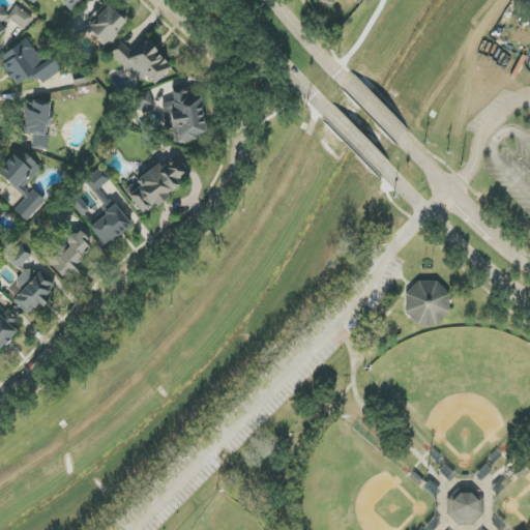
[(58,0),(70,12),(83,0),(58,0)]
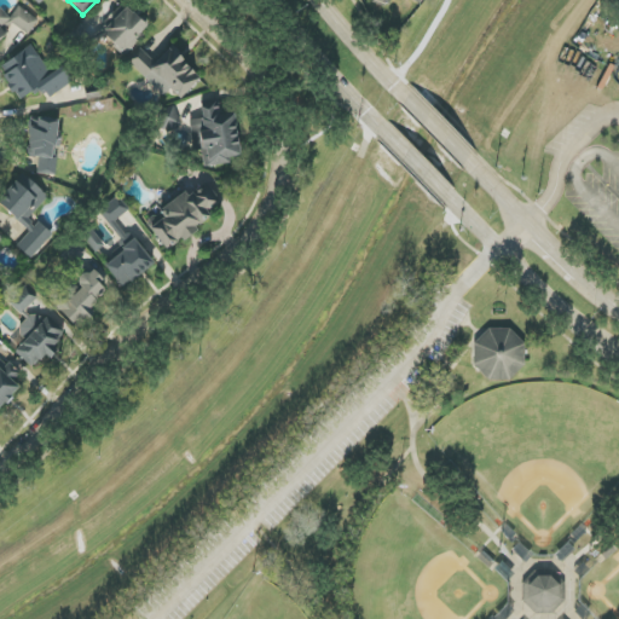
[(140,33),(146,27),(125,4),(98,27),(125,56),(144,38),(140,33)]
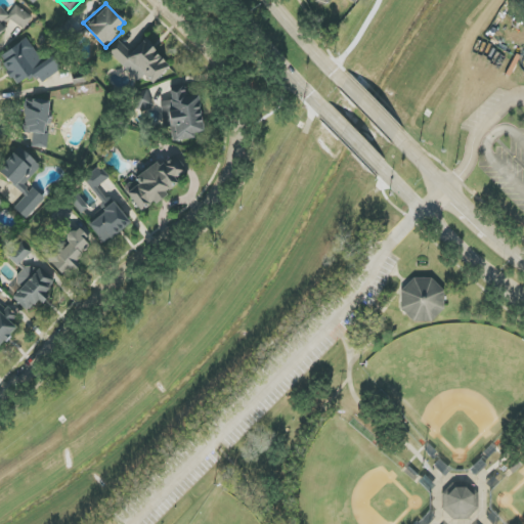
[(32,19),(17,4),(7,14),(0,7),(0,33),(7,26),(5,25),(11,18),(23,30),(32,19)]
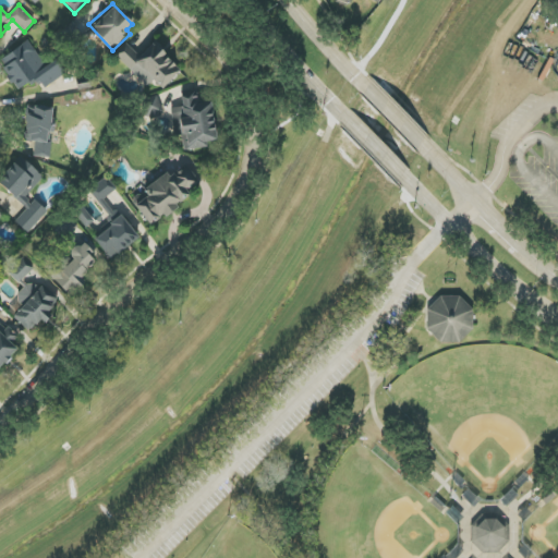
[(0,59),(0,62),(17,92),(38,79),(44,88),(65,74),(57,60),(45,67),(28,41),(0,59)]
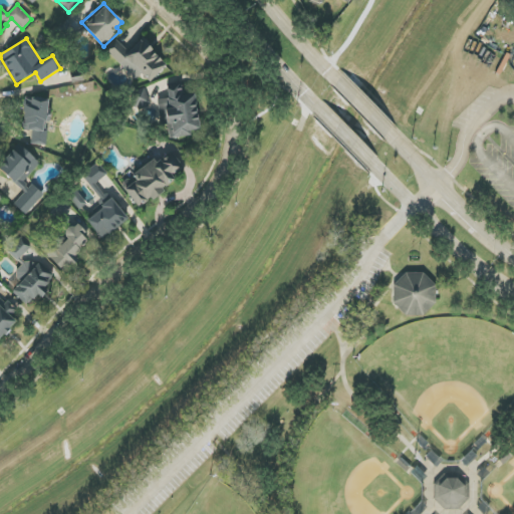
[(142,74),(151,82),(167,65),(141,40),(129,52),(117,42),(107,52),(136,80),(142,74)]
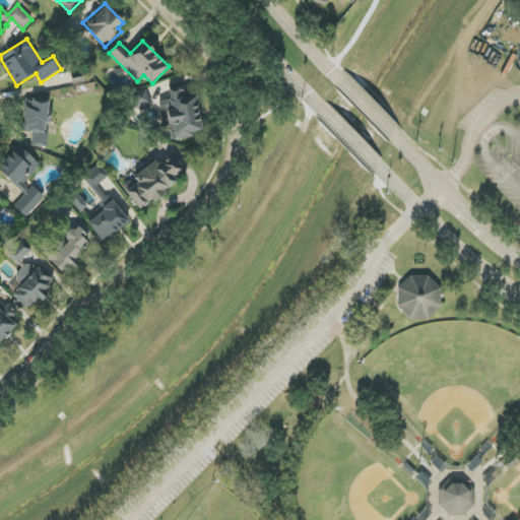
[(197,93),(185,95),(184,88),(169,90),(170,101),(159,102),(161,116),(168,115),(171,140),(193,138),(193,132),(201,131),(197,93)]
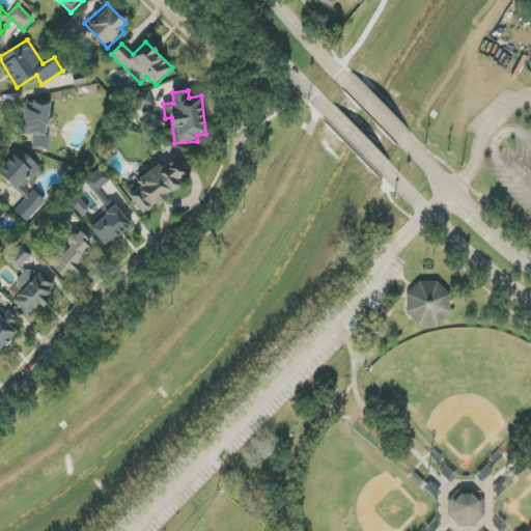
[(155,106),(148,91),(134,98),(139,113),(155,106)]
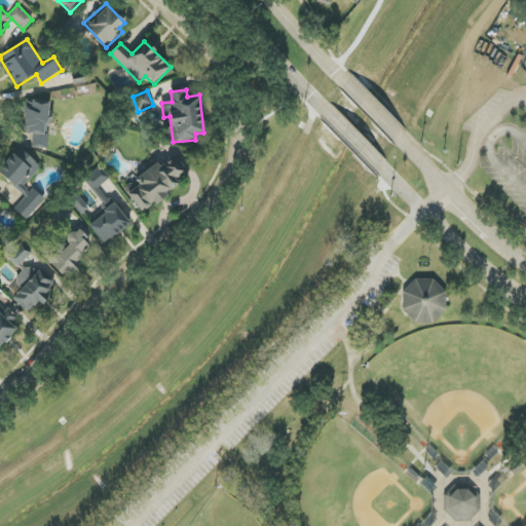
[(47,149),(48,135),(50,102),(32,100),(31,109),(26,108),(24,134),(33,135),(32,148),(47,149)]
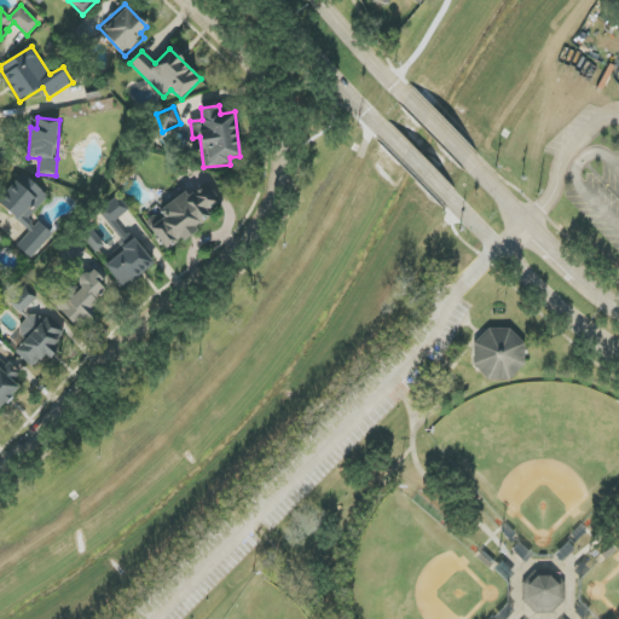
[(0,198),(0,204),(30,231),(17,247),(30,259),(52,235),(39,221),(35,225),(28,219),(48,197),(23,174),(0,198)]
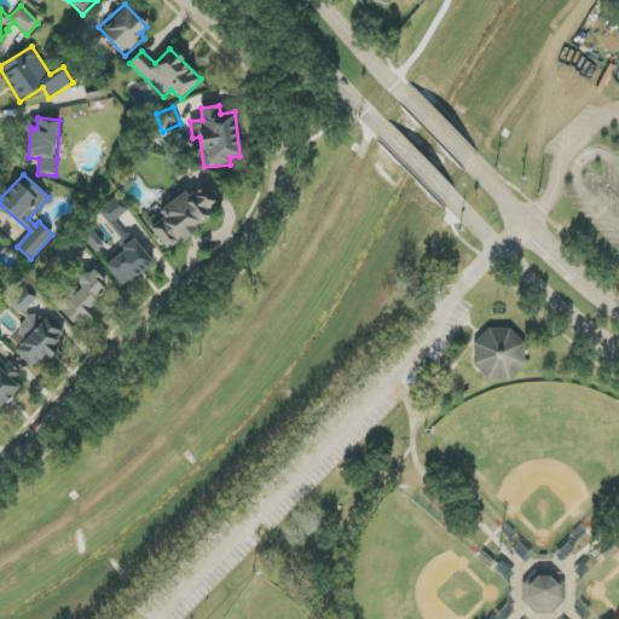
[(166,250),(212,219),(207,212),(220,202),(207,184),(189,196),(186,192),(145,221),(166,250)]
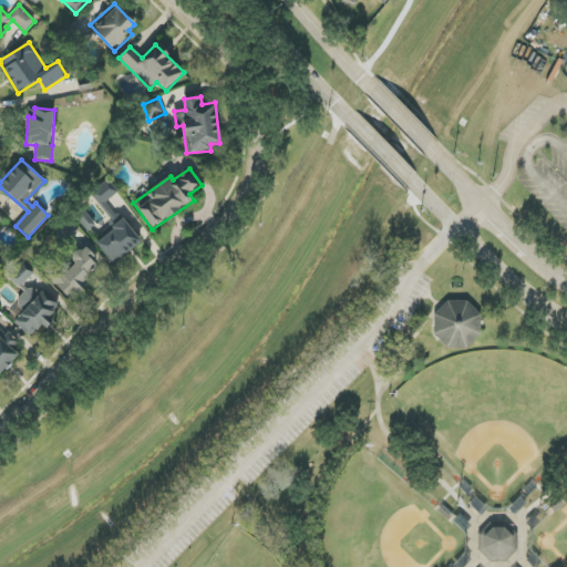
[(140,244),(109,199),(117,194),(107,181),(90,194),(115,229),(96,243),(111,265),(140,244)]
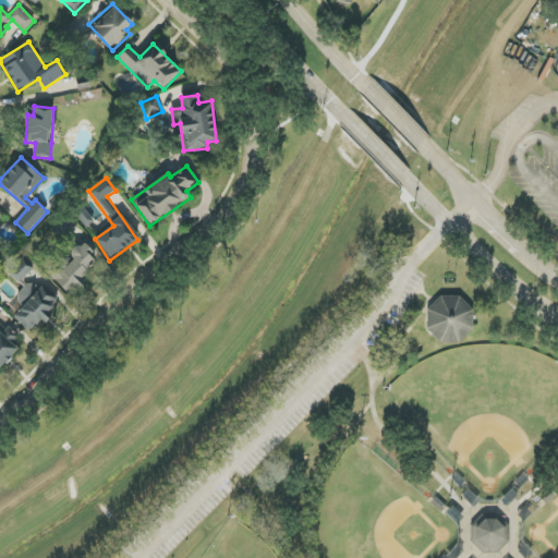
[(87,228),(95,221),(82,207),(74,215),(87,228)]
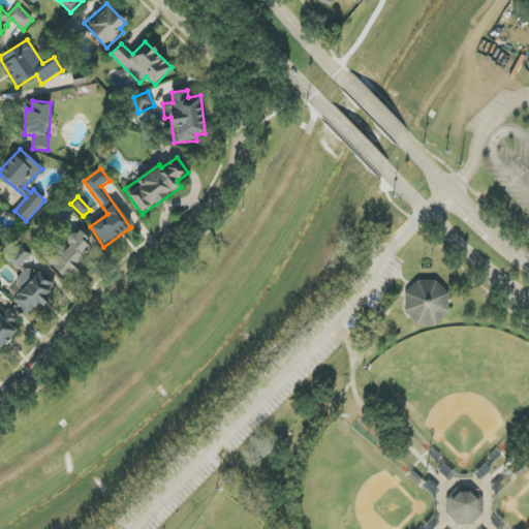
[(66,281),(81,268),(76,262),(93,247),(78,230),(66,242),(70,246),(60,256),(54,250),(44,259),(66,281)]
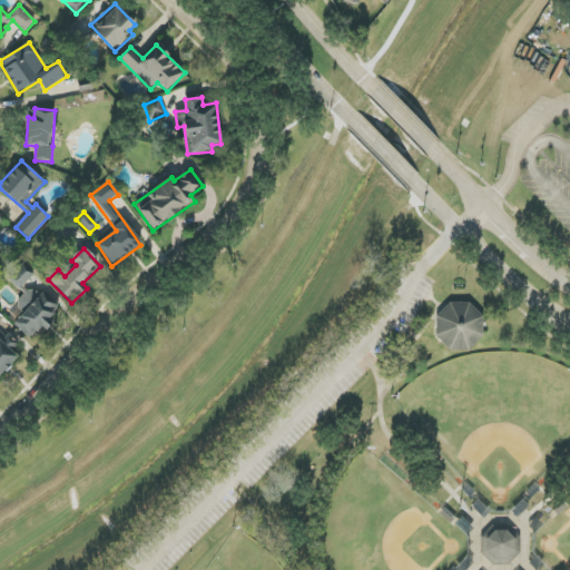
[(32,276),(20,263),(7,277),(19,290),(32,276)]
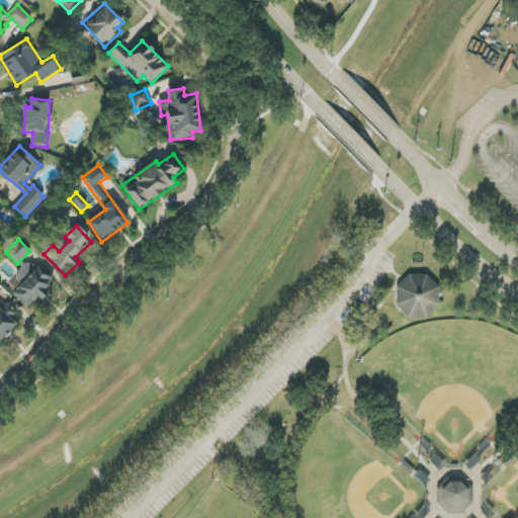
[(28,308),(36,296),(39,299),(55,279),(29,260),(6,290),(28,308)]
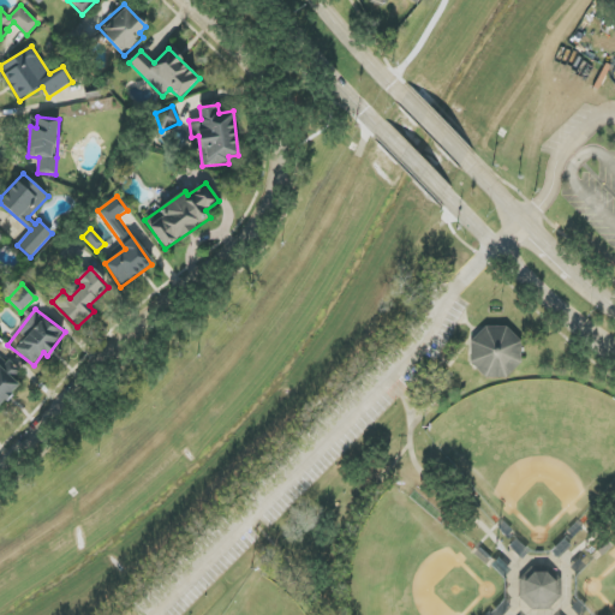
[(518,327),(471,328),(472,366),(481,366),(481,376),(519,375),(518,327)]
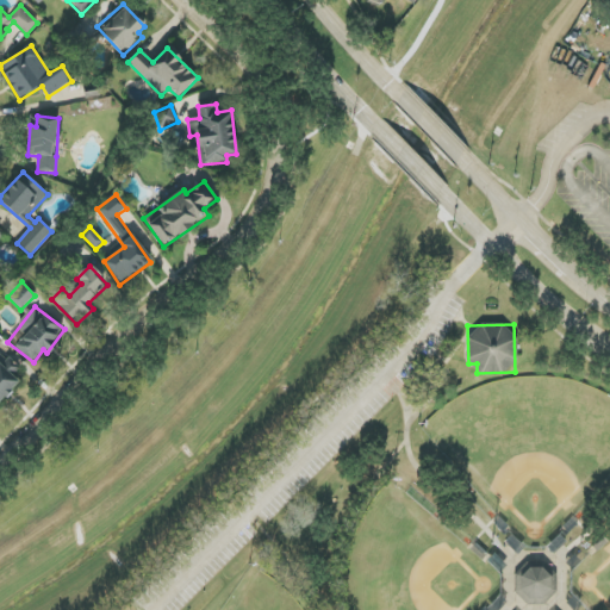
[(0,403),(20,383),(13,375),(19,369),(1,352),(0,352),(0,403)]
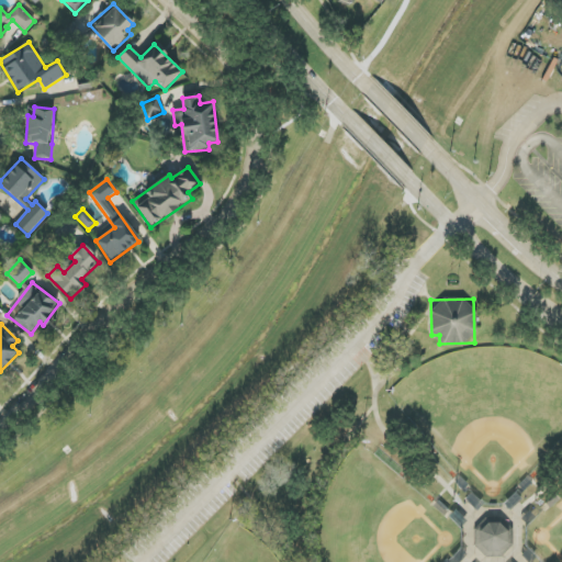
[(475,551),(510,552),(512,525),(476,524),(475,551)]
